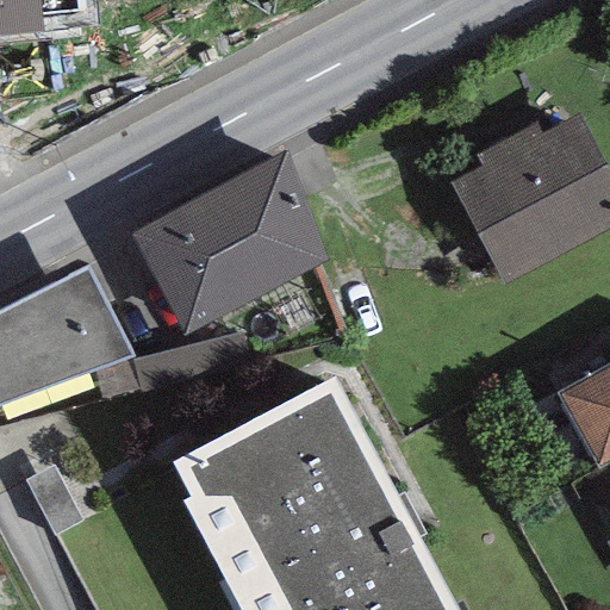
[(82,0),(0,0),(0,26),(85,18),(82,0)]
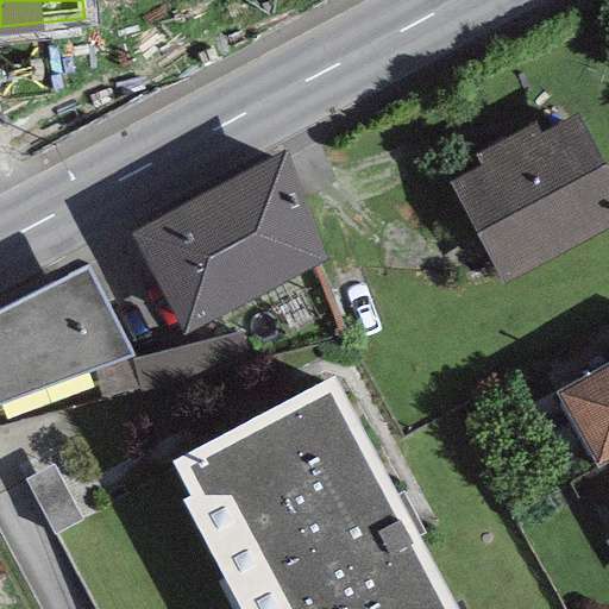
[(481,165),(450,182),(503,284),(608,228),(608,171),(578,114),(540,135),(534,124),(476,155),(481,165)]
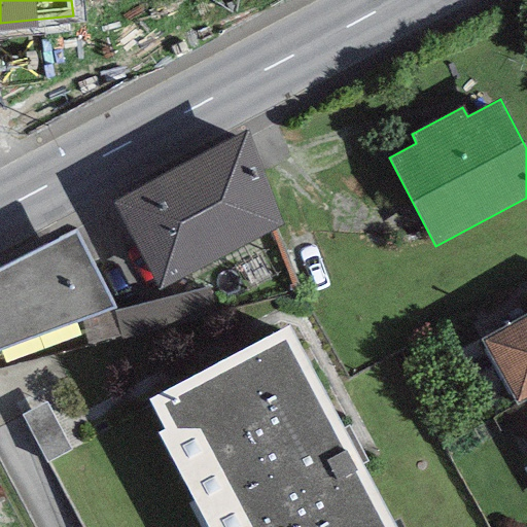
[(246,131),(112,201),(157,288),(284,223),(246,131)]
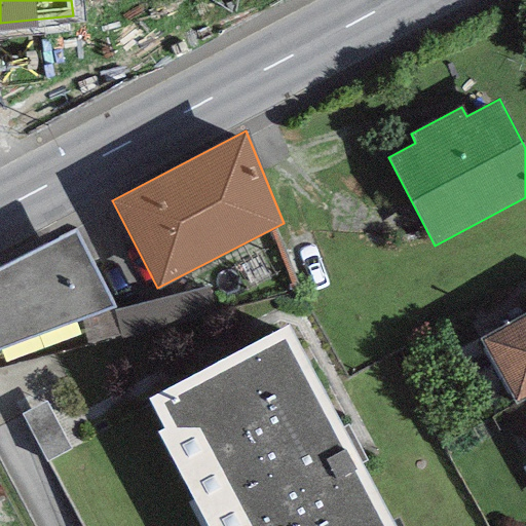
[(75,231),(0,269),(0,348),(113,305),(75,231)]
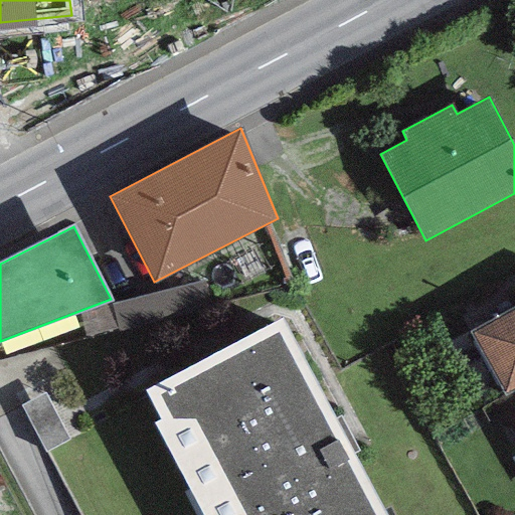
[(514,307),(471,331),(504,393),(514,386),(514,307)]
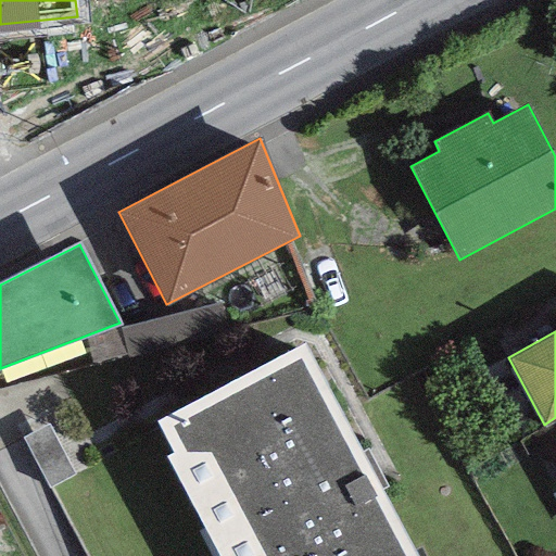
[(416,555),(303,343),(155,421),(173,453),(167,455),(220,555),(416,555)]
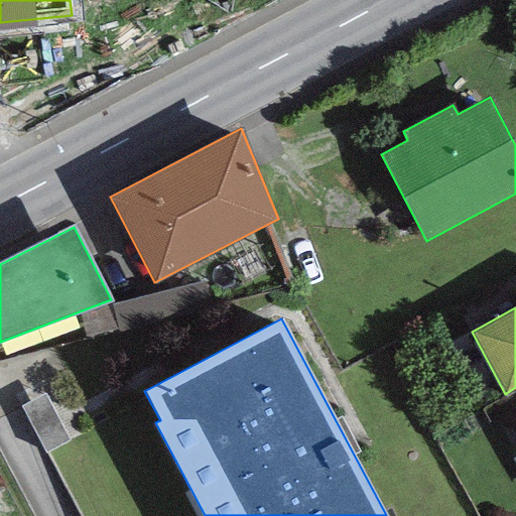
[(44,393),(19,406),(44,454),(70,440),(44,393)]
